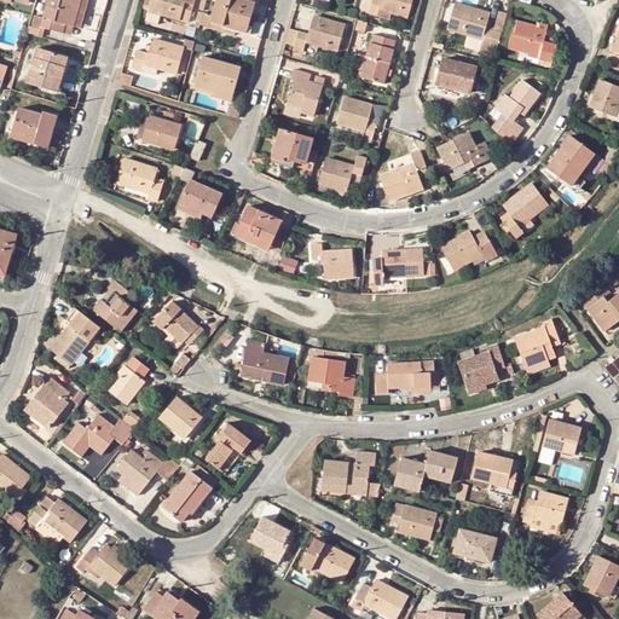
[(70,36),(73,25),(80,0),(47,0),(42,21),(32,18),(29,28),(28,33),(41,38),(44,28),(70,36)]
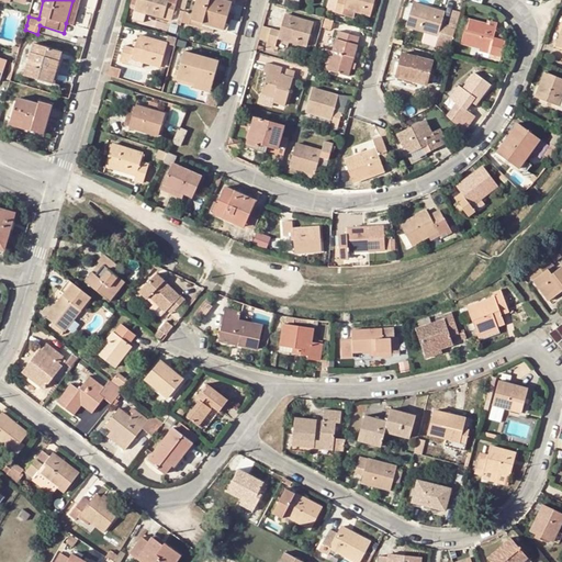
[(80,0),(72,0),(66,23),(72,26),(80,0)]
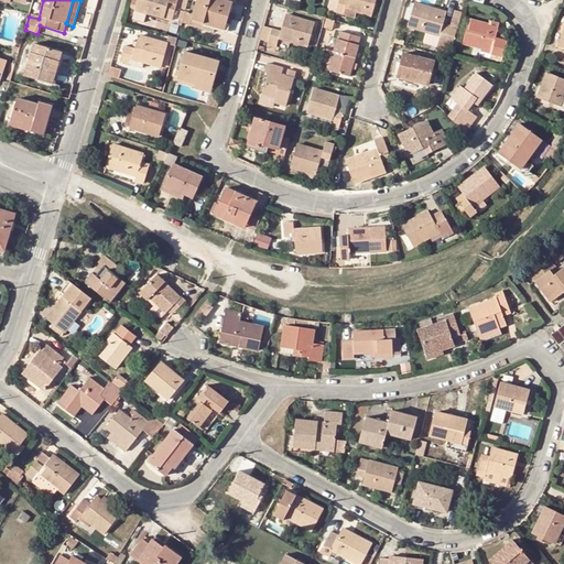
[(138,0),(136,8),(132,21),(143,24),(148,12),(172,20),(177,0),(138,0)]
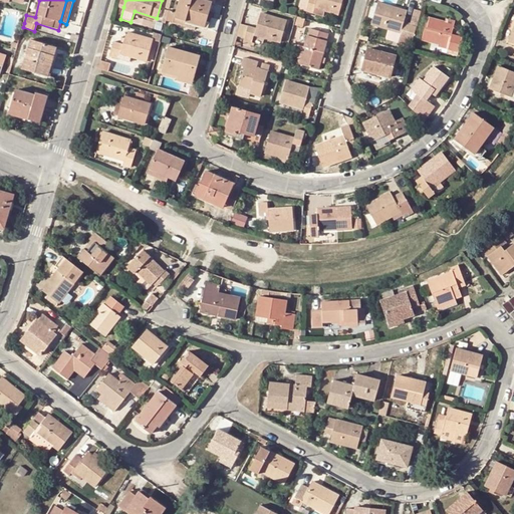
[(179,0),(176,12),(174,19),(186,22),(186,18),(206,23),(212,0),(179,0)]
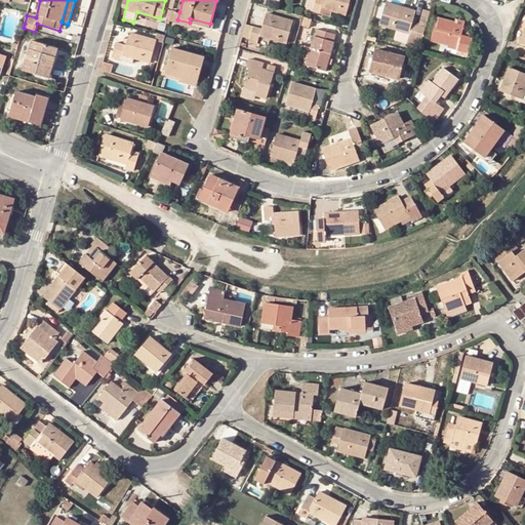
[(316,0),(307,0),(305,10),(313,12),(316,0)]
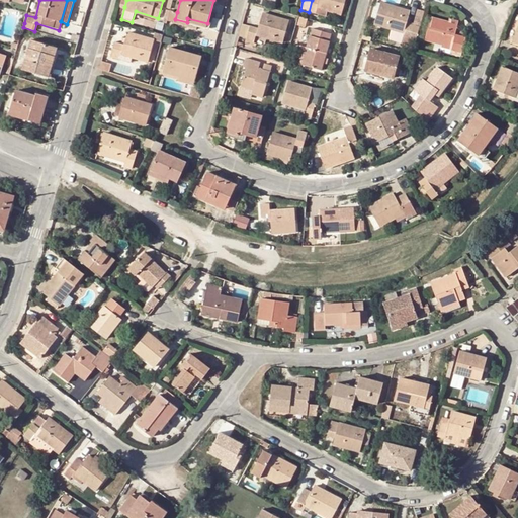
[(312,0),(309,12),(315,14),(326,17),(328,11),(340,14),(344,0),(312,0)]
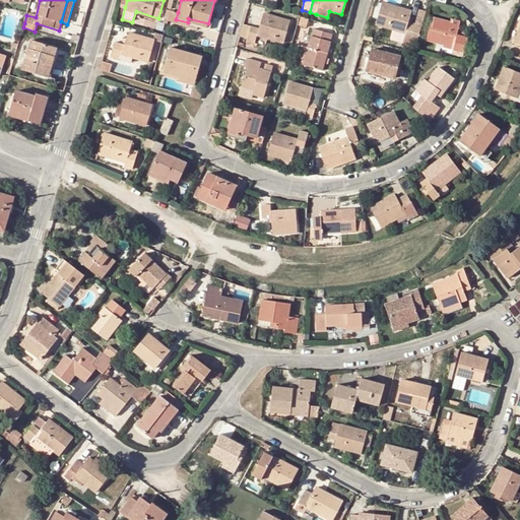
[(407,24),(411,13),(381,4),(375,24),(392,29),(389,40),(402,44),(403,41),(415,44),(419,28),(407,24)]
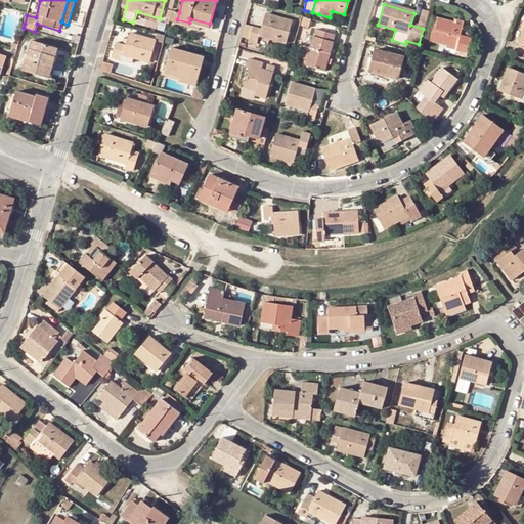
[(169,22),(176,24),(177,19),(179,12),(172,10),(169,22)]
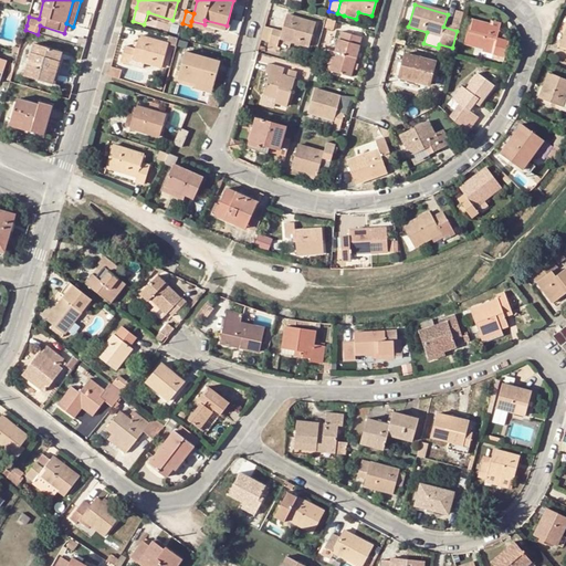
[(282,32),(273,30),(269,43),(268,48),(276,51),(287,54),(291,42),(308,46),(315,25),(286,17),(282,32)]
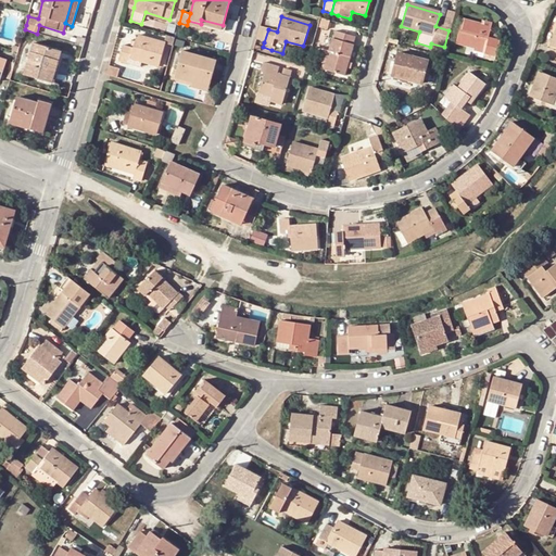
[(320,19),(317,28),(328,30),(330,22),(325,20),(320,19)]
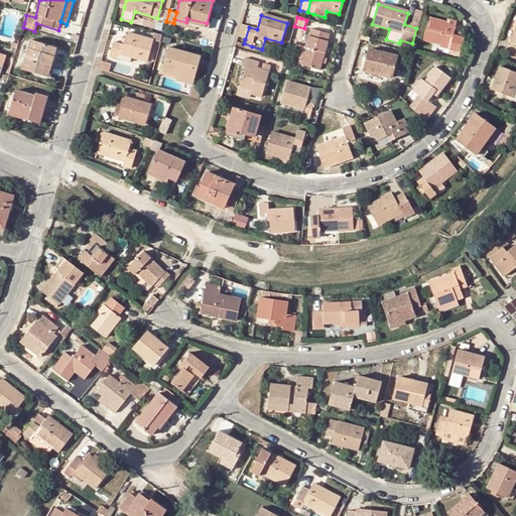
[(207,23),(186,18),(186,22),(206,27),(207,23)]
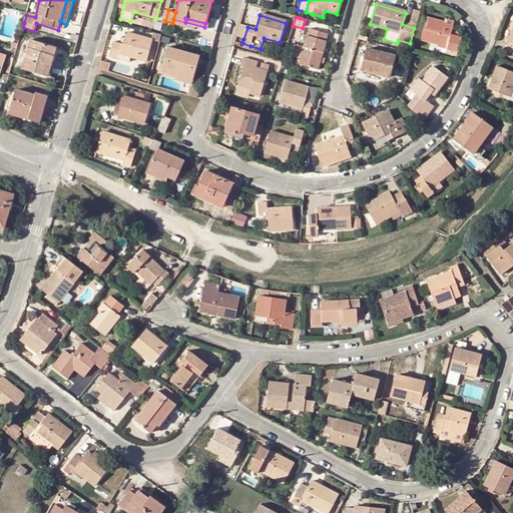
[(453,27),(426,19),(421,39),(437,44),(448,47),(447,50),(457,53),(461,37),(454,35),(455,32),(452,31),(453,27)]
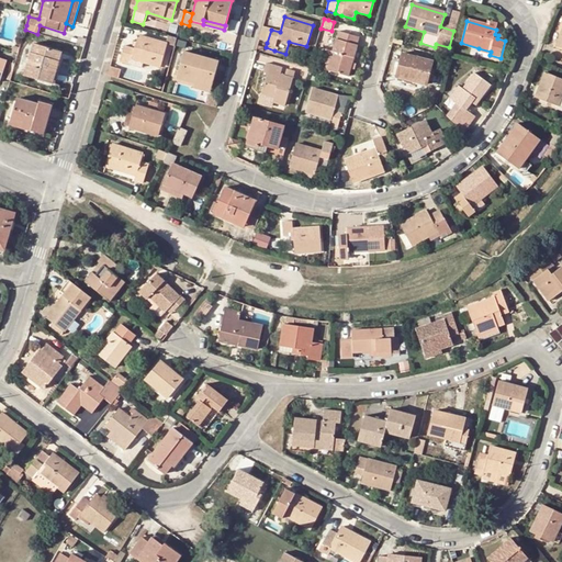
[(176,35),(178,26),(171,25),(168,33),(176,35)]
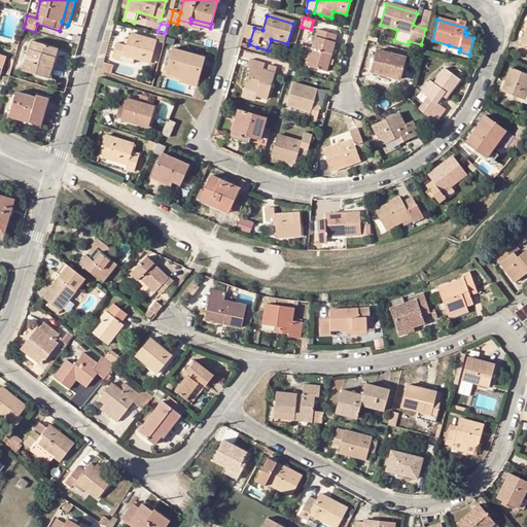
[(242,38),(250,40),(254,28),(246,26),(242,38)]
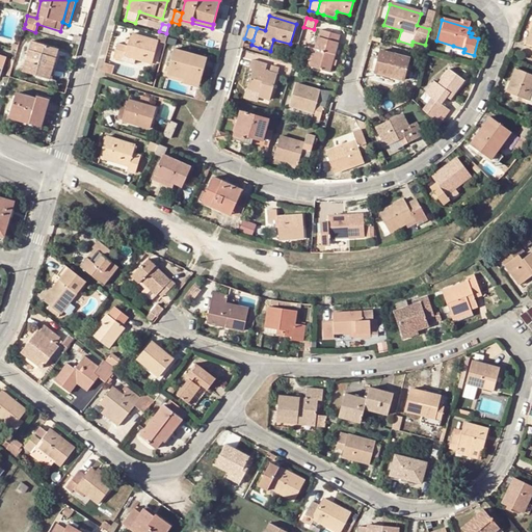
[(384,40),(388,30),(378,27),(376,36),(384,40)]
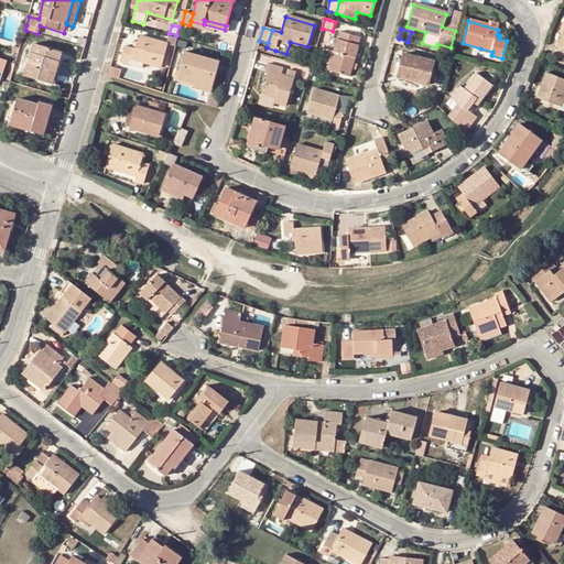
[(359,39),(340,32),(338,40),(336,40),(333,52),(327,69),(349,76),(358,46),(357,46),(359,39)]
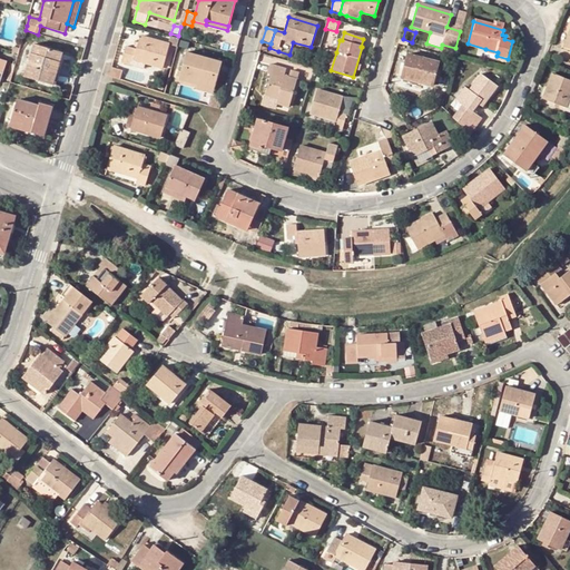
[(172,36),(168,46),(177,48),(179,38),(172,36)]
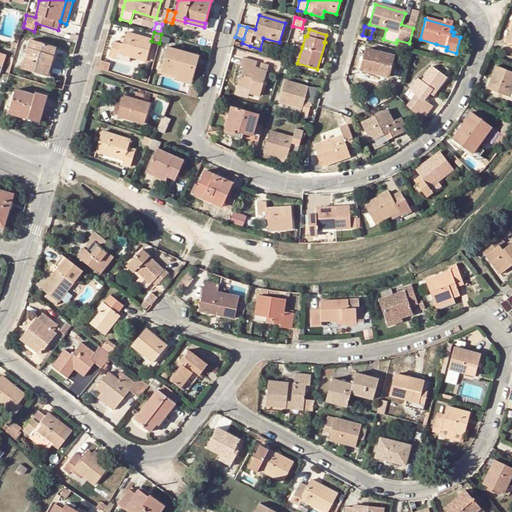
[(120,54),(145,61),(151,41),(126,33),(123,44),(113,42),(109,57),(118,60),(120,54)]
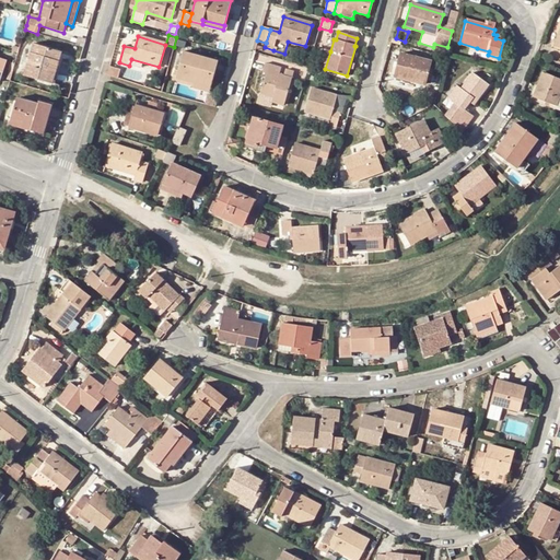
[(24,76),(48,83),(55,60),(58,61),(61,51),(34,44),(24,76)]
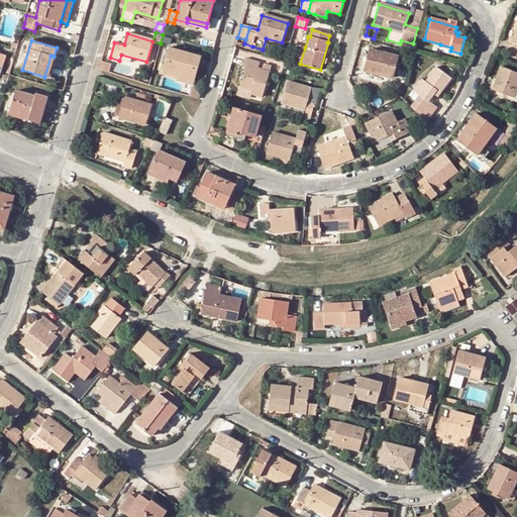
[(460,54),(450,50),(451,47),(440,44),(438,50),(459,57),(460,54)]
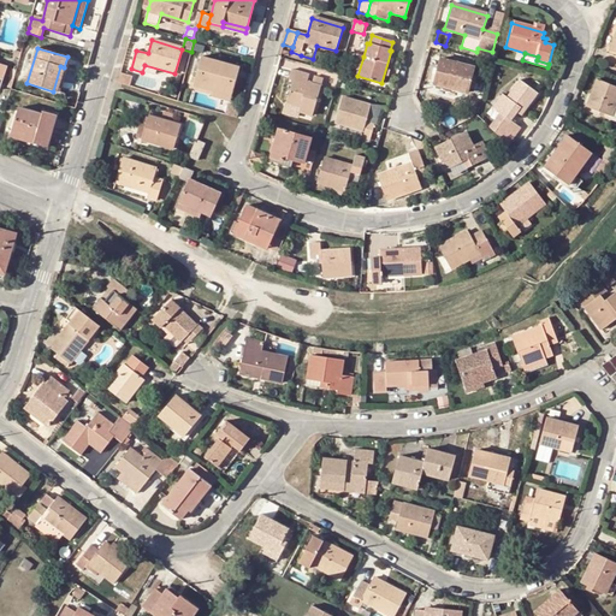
[(349,73),(357,76),(363,57),(355,54),(349,73)]
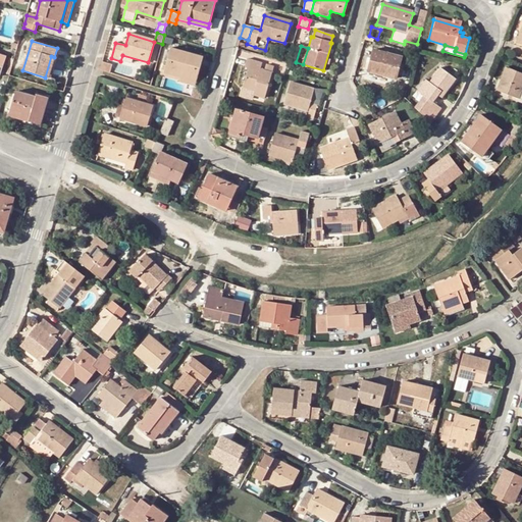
[(203,58),(170,48),(163,72),(179,77),(192,82),(196,67),(200,68),(203,58)]
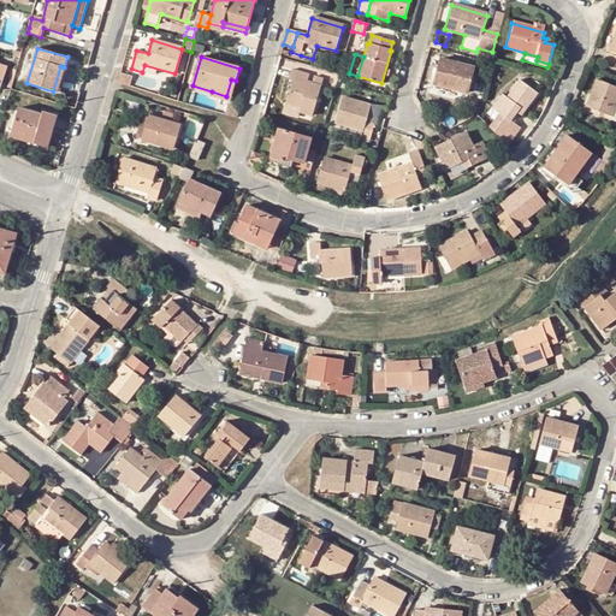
[(468,94),(474,69),(439,60),(433,84),(468,94)]
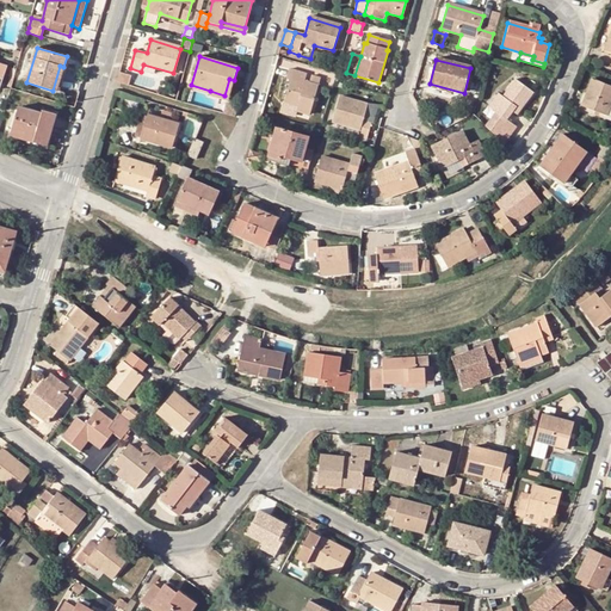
[(63,67),(60,66),(53,91),(56,92),(63,67)]
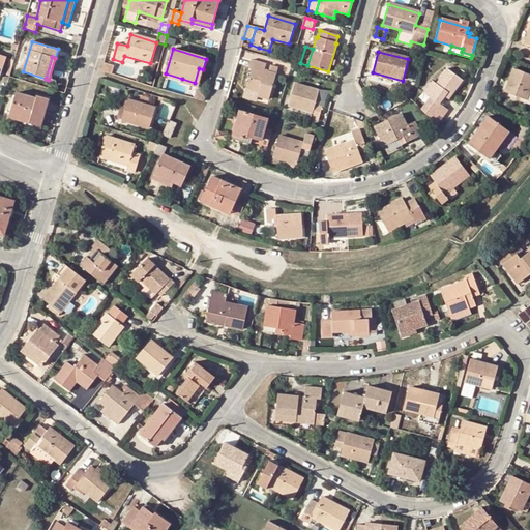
[(264,69),(265,65),(251,60),(247,68),(251,69),(245,89),(258,92),(256,96),(268,100),(277,68),(269,66),(268,71),(264,69)]
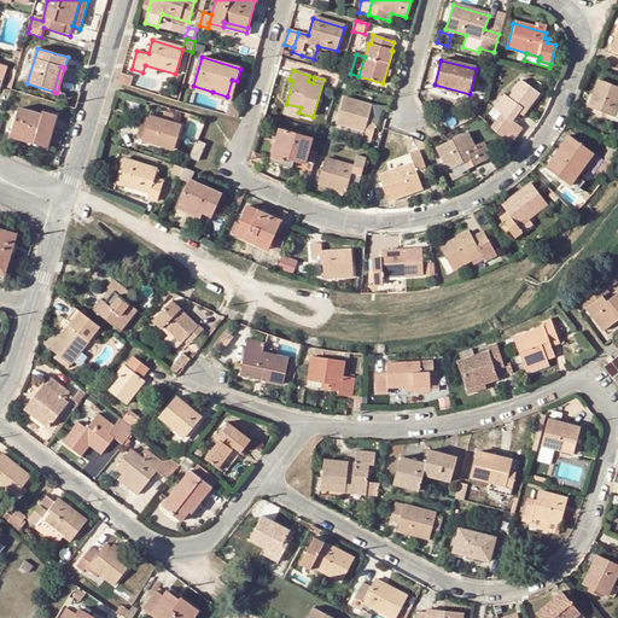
[(232,80),(227,97),(213,92),(211,98),(231,104),(237,81),(232,80)]
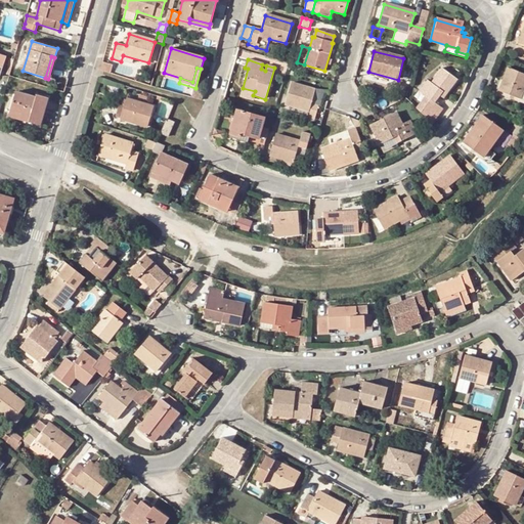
[(457,80),(442,69),(430,84),(427,81),(419,92),(426,98),(422,103),(437,116),(442,110),(435,103),(440,96),(445,89),(449,91),(457,80)]
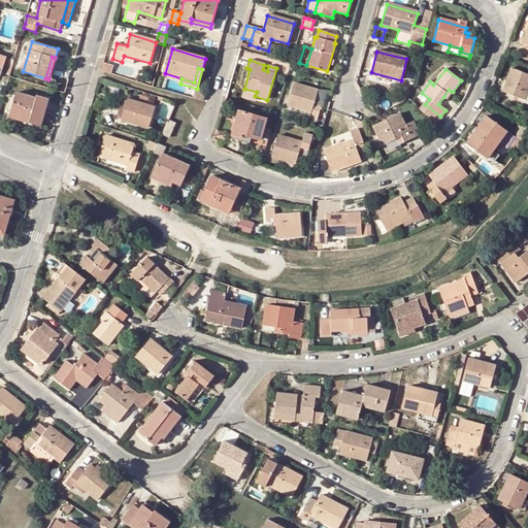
[(524,100),(527,89),(527,74),(512,69),(502,92),(524,100)]
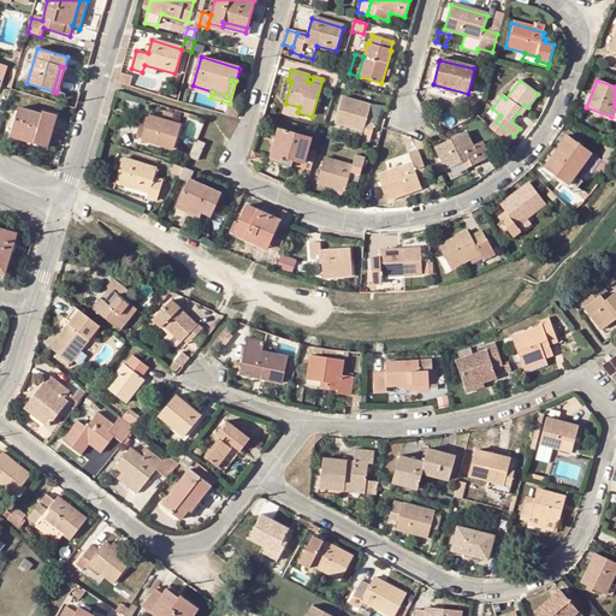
[(369,106),(342,98),(335,122),(363,131),(361,137),(369,141),(374,123),(366,120),(369,106)]
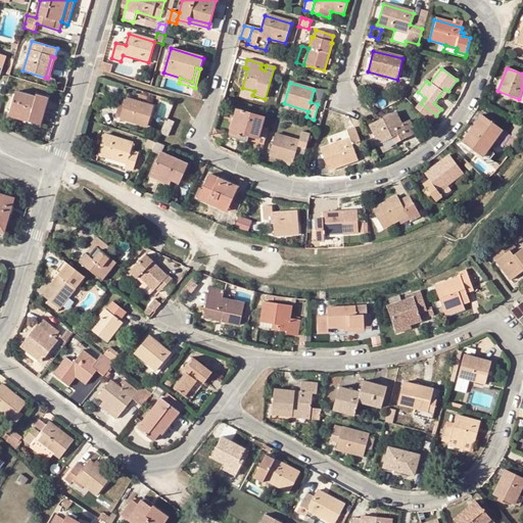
[(200,100),(203,91),(193,89),(190,98),(200,100)]
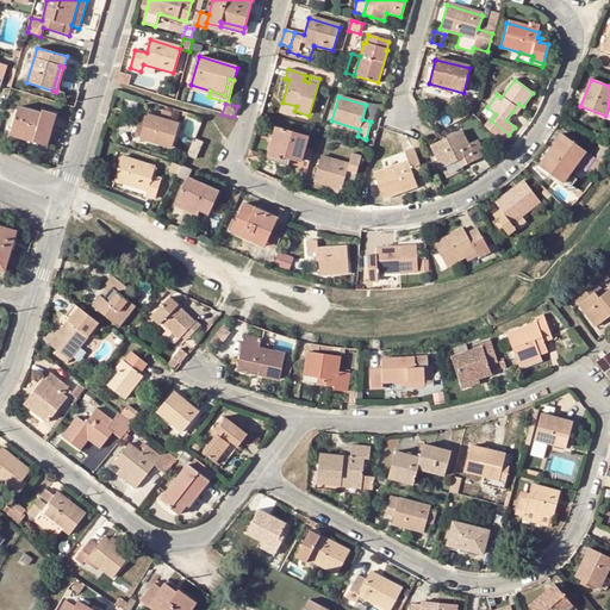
[(523,106),(518,104),(512,112),(516,116),(523,106)]
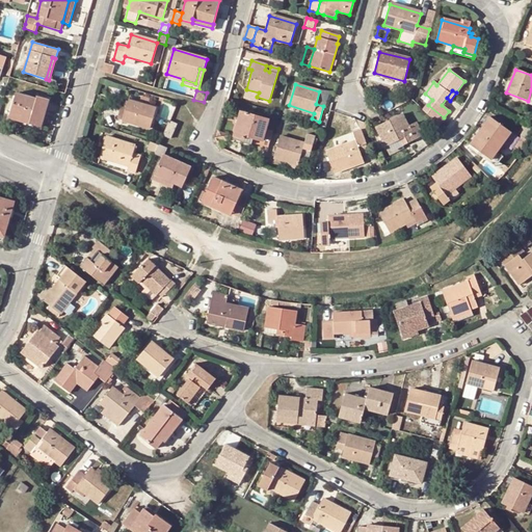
[(319,91),(316,104),(323,106),(325,107),(329,95),(319,91)]
